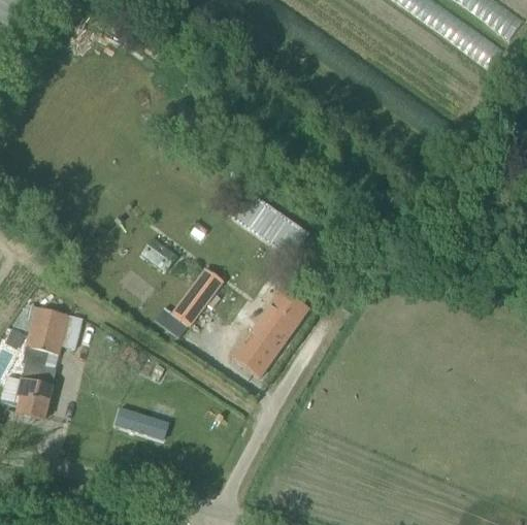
[(0,0),(0,44),(23,0),(0,0)]
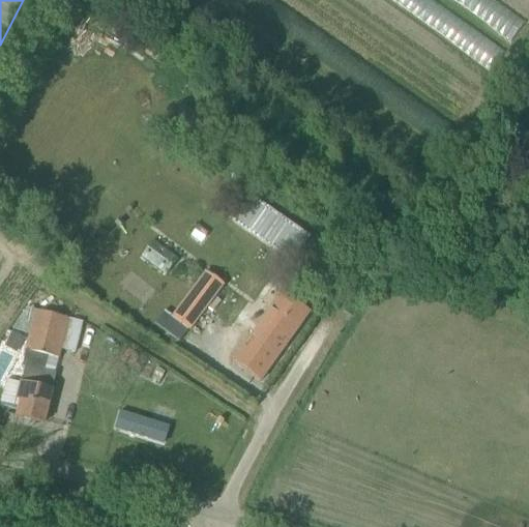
[(248,192),(230,218),(293,262),(312,235),(248,192)]
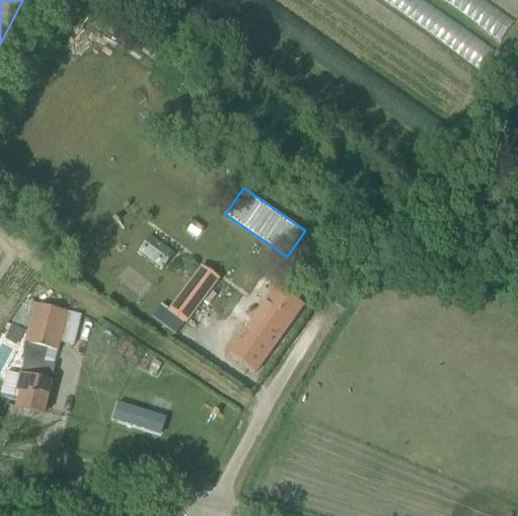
[(187,321),(201,302),(209,308),(219,296),(210,289),(219,277),(202,265),(169,308),(187,321)]
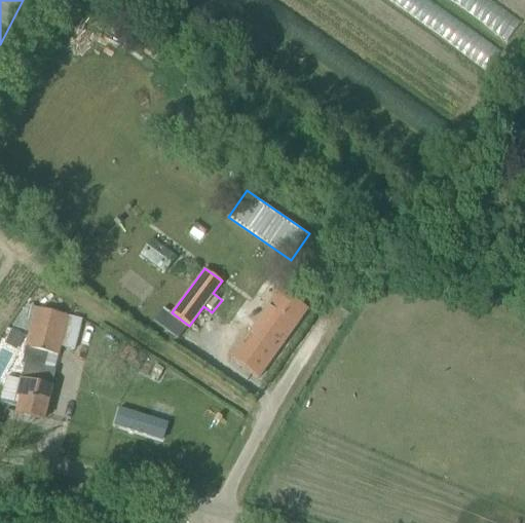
[(271,302),(231,358),(258,376),(308,307),(270,281),(261,295),(271,302)]
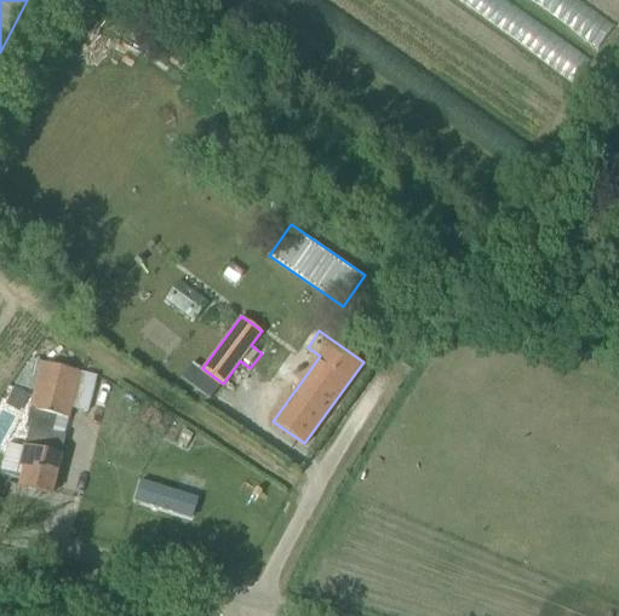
[(97,374),(43,361),(32,357),(15,383),(34,389),(26,426),(29,427),(19,465),(24,466),(19,484),(51,493),(67,435),(52,431),(57,414),(69,418),(72,406),(87,409),(97,374)]
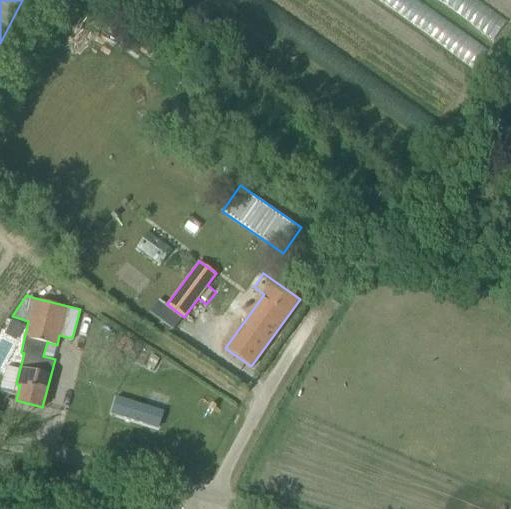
[(17,338),(24,324),(12,318),(5,332),(17,338)]
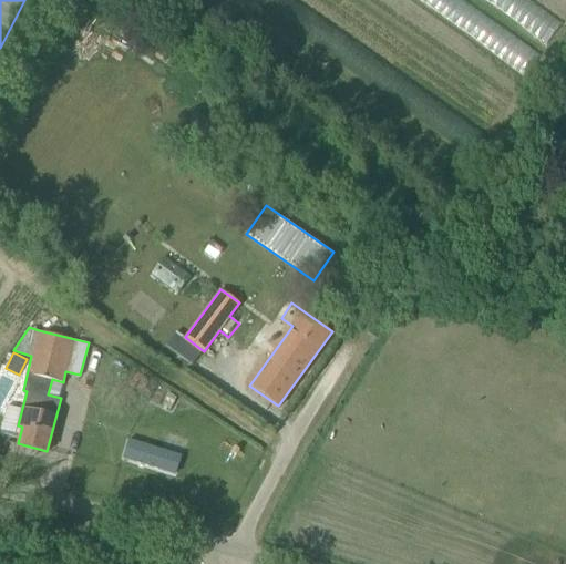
[(135,369),(126,381),(140,391),(148,379),(135,369)]
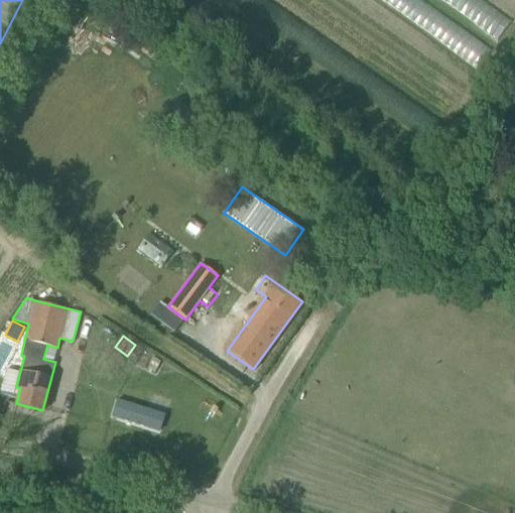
[(124,402),(120,417),(167,429),(171,414),(124,402)]
